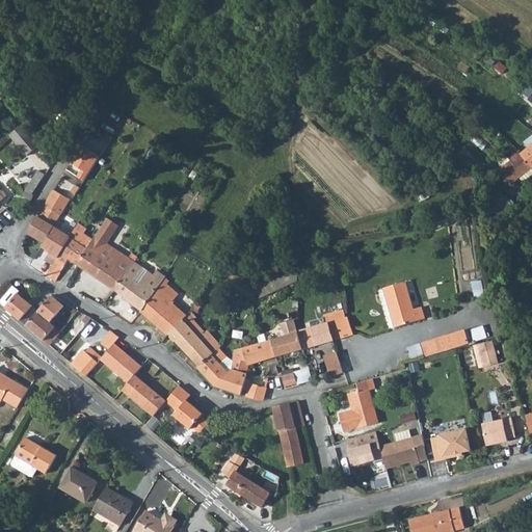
[(28,157),(42,147),(25,126),(12,135),(28,157)]
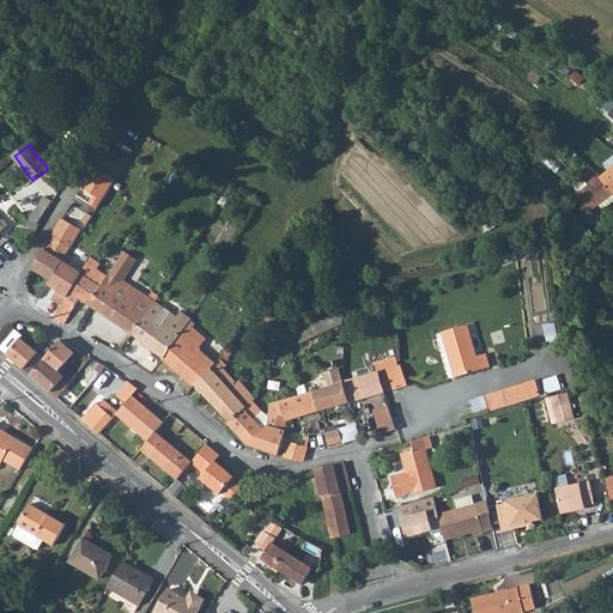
[(114,180),(93,167),(80,187),(92,195),(89,204),(96,208),(114,180)]
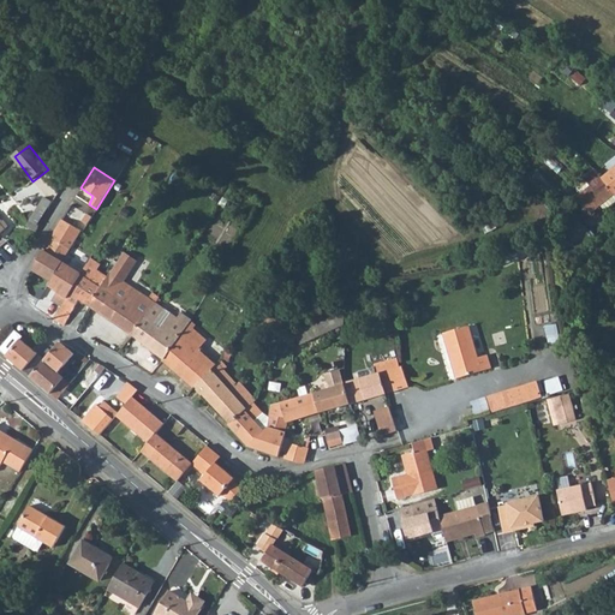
[(614,193),(614,167),(602,178),(614,192),(614,193)]
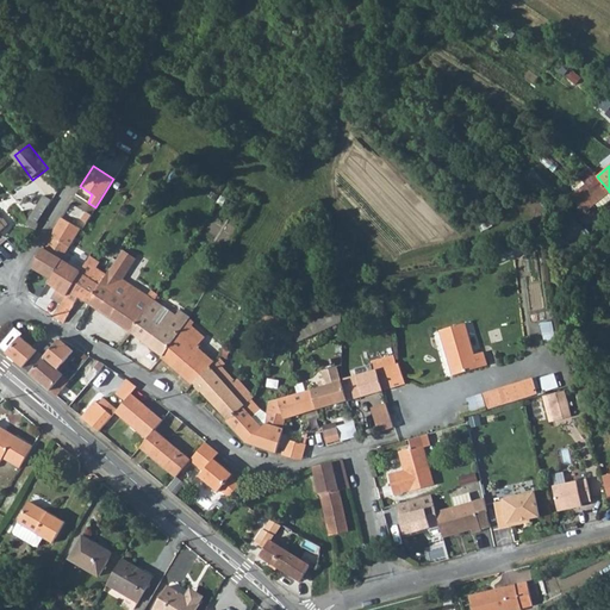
[(595,203),(609,191),(597,176),(589,168),(579,175),(585,186),(580,191),(592,205),(595,203)]
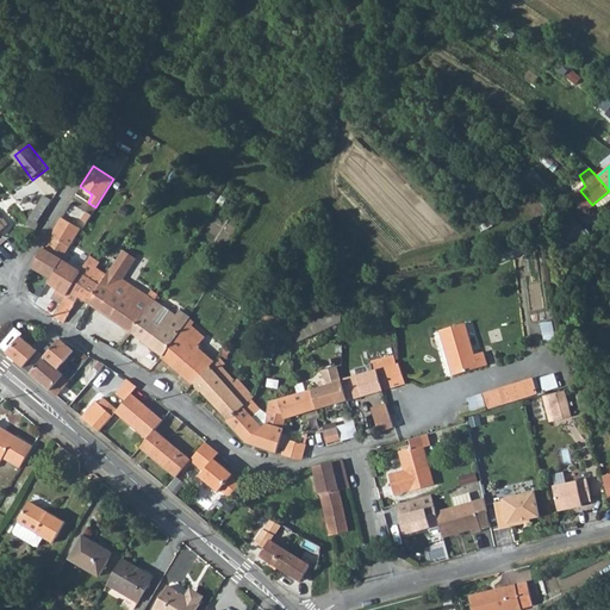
[(585,211),(592,205),(580,191),(574,195),(585,211)]
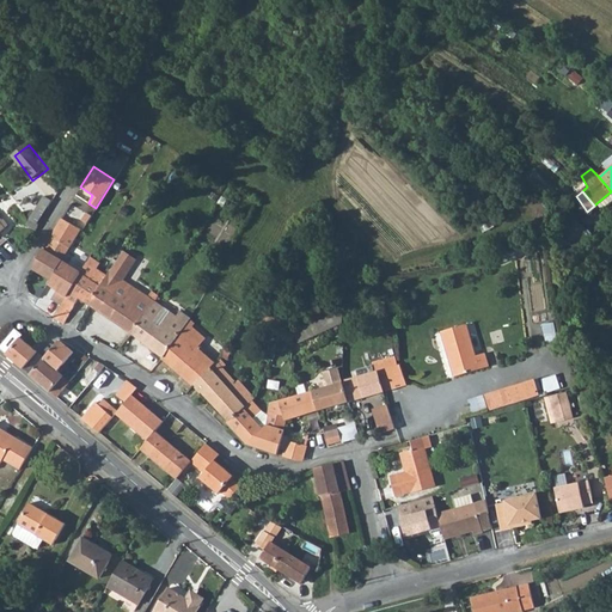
[(603,209),(611,201),(611,193),(611,191),(597,203),(603,209)]
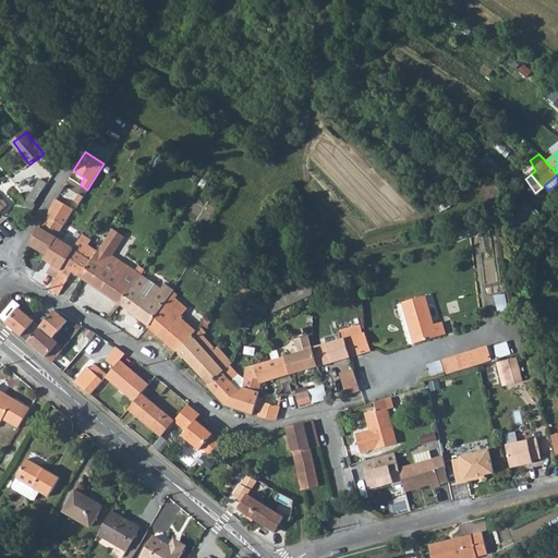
[(38,177),(27,202),(37,205),(47,180),(38,177)]
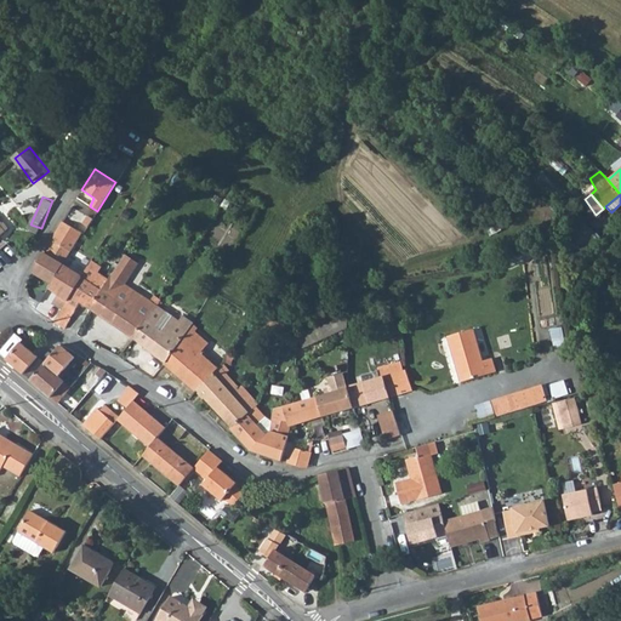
[(92,218),(86,216),(83,223),(87,227),(92,218)]
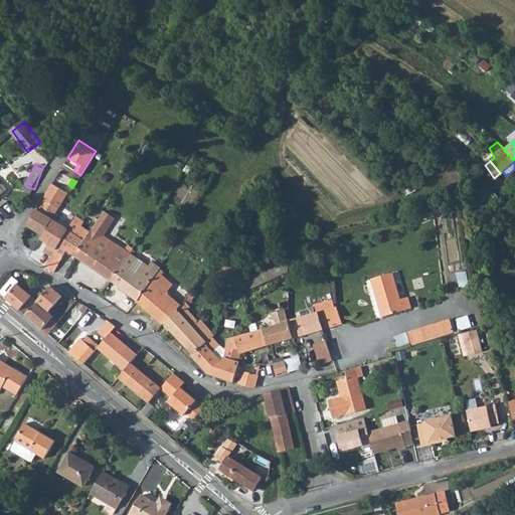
[(66,193),(51,184),(46,191),(44,199),(38,209),(43,213),(51,218),(66,193)]
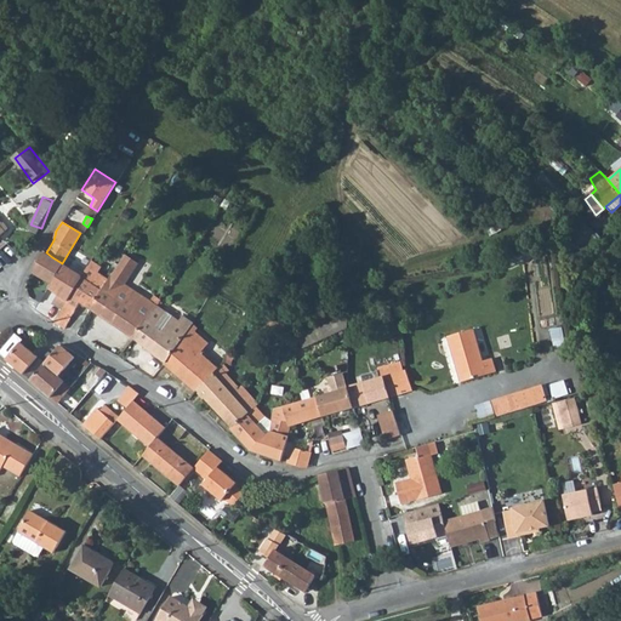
[(594,233),(587,224),(570,240),(577,249),(594,233)]
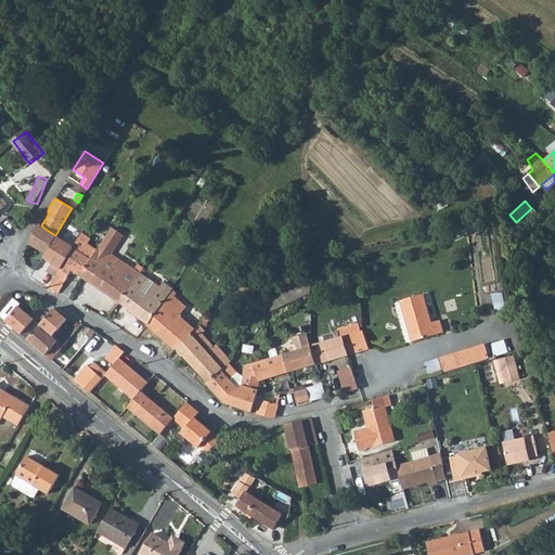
[(119,230),(127,231),(128,223),(120,222),(119,230)]
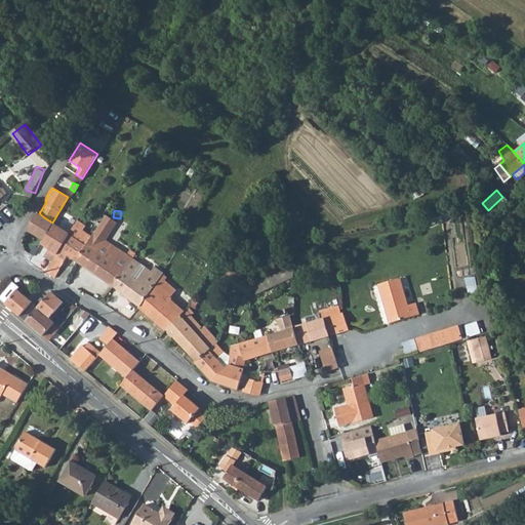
[(27,230),(43,239),(52,223),(45,218),(44,217),(39,213),(37,212),(27,230)]
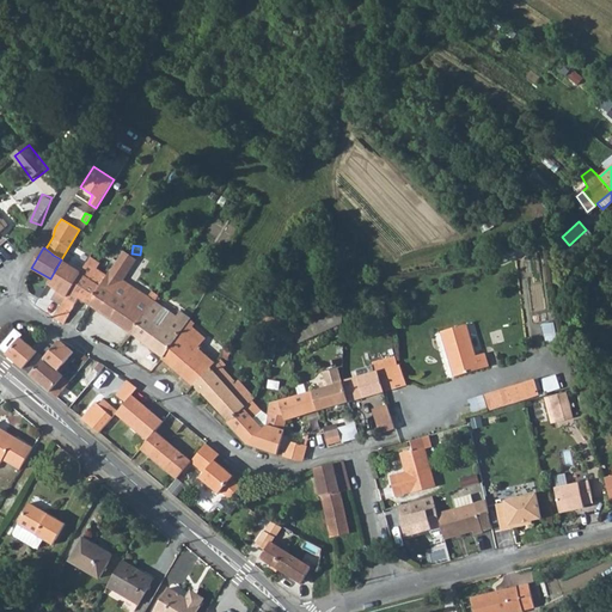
[(118,267),(121,262),(127,252),(122,249),(115,261),(104,279),(101,286),(89,304),(132,332),(153,300),(157,294),(151,291),(147,295),(117,275),(121,269),(118,267)]
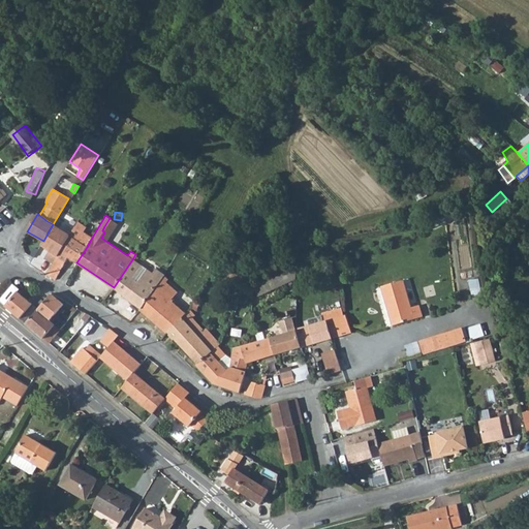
[(42,265),(41,271),(45,274),(55,279),(68,256),(76,262),(87,247),(69,236),(73,229),(68,226),(65,231),(53,224),(43,241),(40,245),(50,251),(41,263),(42,265)]
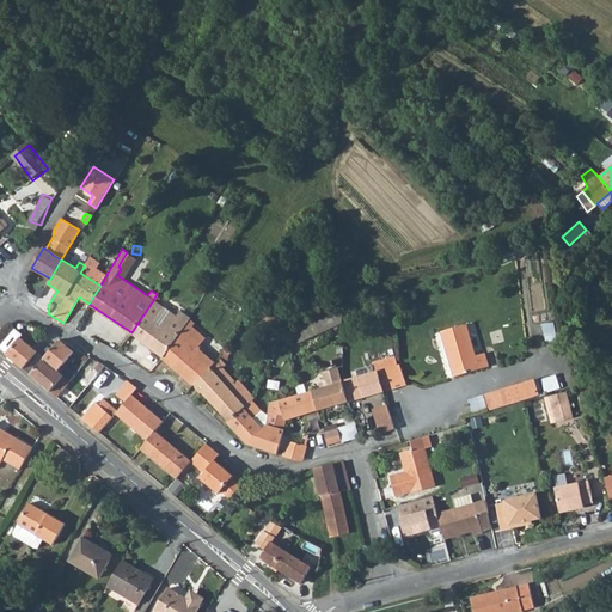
[(104,279),(85,265),(80,273),(101,286),(104,279)]
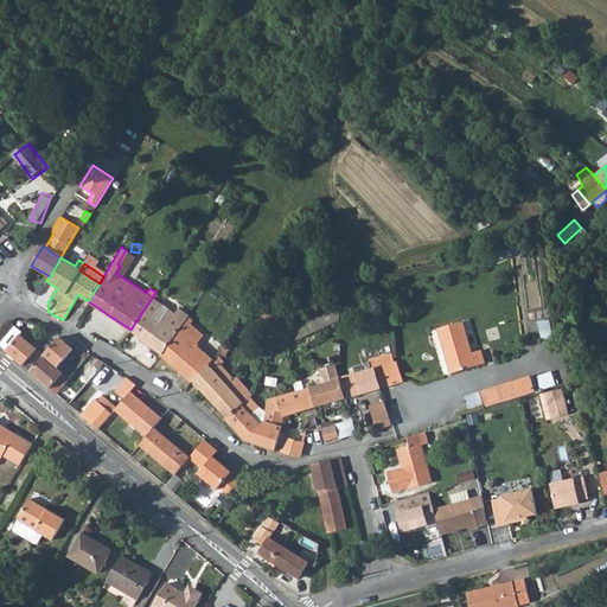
[(171,302),(157,292),(155,292),(152,298),(167,308),(171,302)]
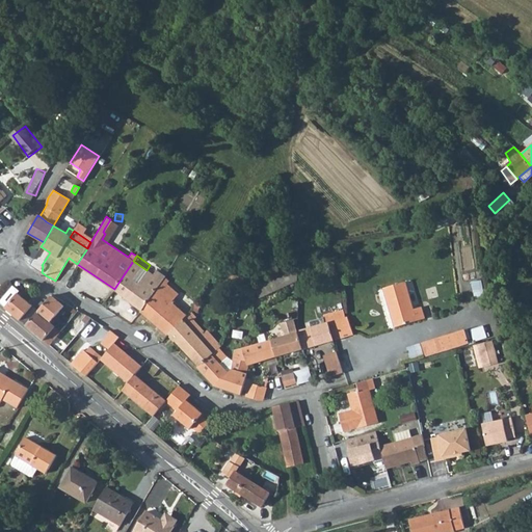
[(114,289),(142,310),(166,275),(150,265),(147,270),(133,261),(114,289)]
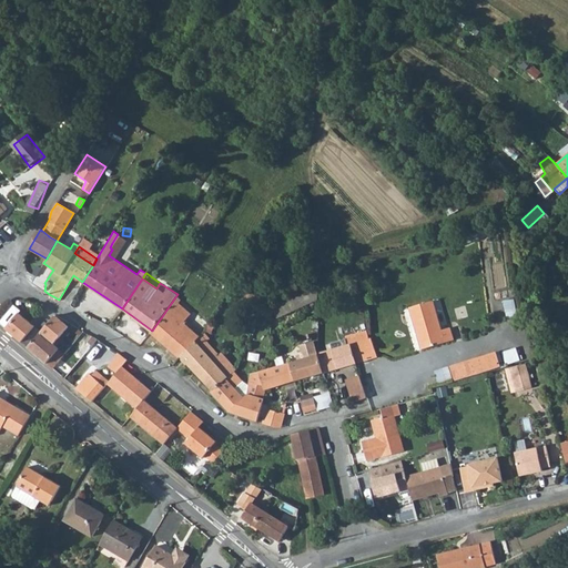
[(151,332),(180,356),(181,355),(200,336),(183,323),(189,315),(175,304),(181,298),(178,294),(152,331),(151,332)]
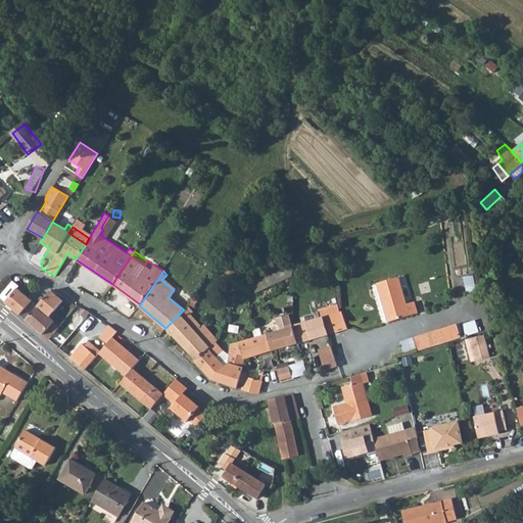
[(418,311),(415,298),(407,301),(398,275),(377,281),(388,319),(418,311)]
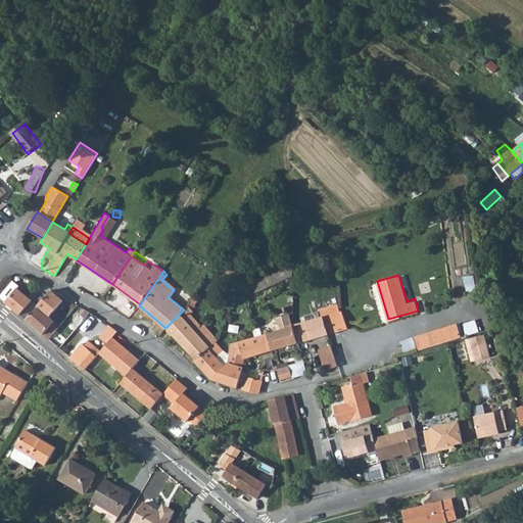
[(16,288),(5,302),(19,314),(29,302),(31,300),(16,288)]
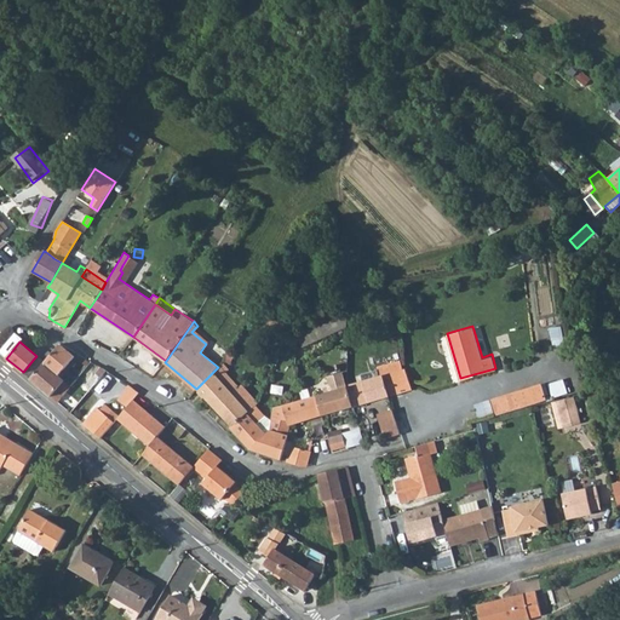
[(74,356),(61,344),(57,348),(33,374),(29,378),(58,402),(78,379),(64,367),(74,356)]
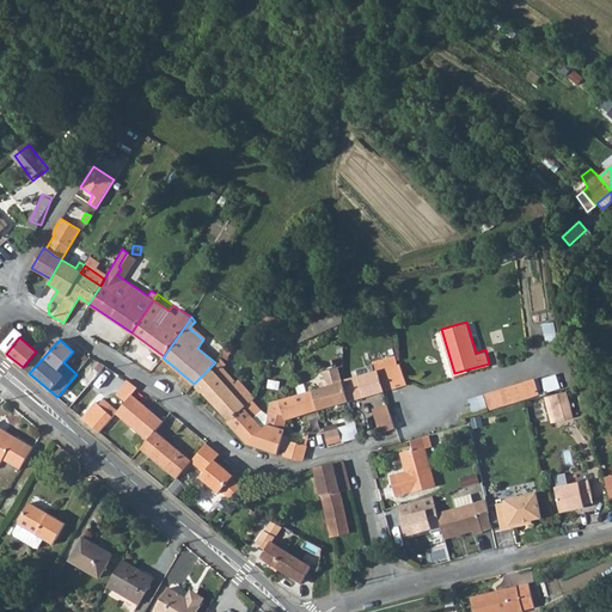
[(398,365),(395,356),(372,363),(373,365),(375,373),(380,372),(385,391),(407,384),(399,365),(398,365)]
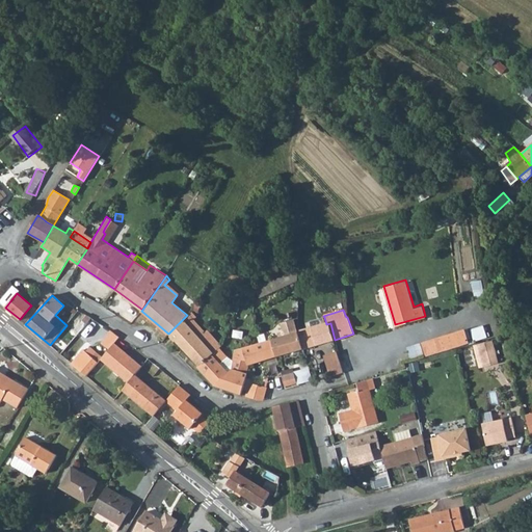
[(169,333),(198,365),(220,345),(207,329),(206,331),(188,313),(187,315),(169,333)]
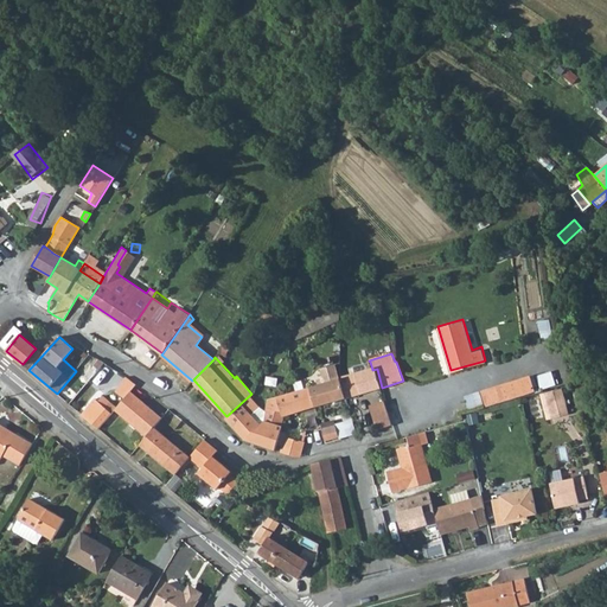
[(83,376),(88,381),(91,377),(98,369),(104,362),(100,359),(93,366),(91,365),(83,376)]
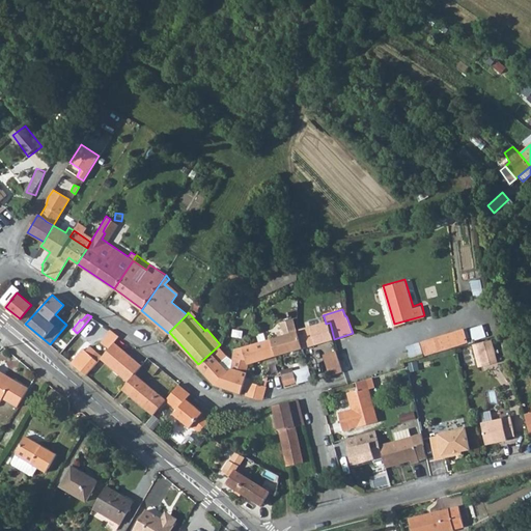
[(90,326),(95,319),(91,316),(86,323),(90,326)]
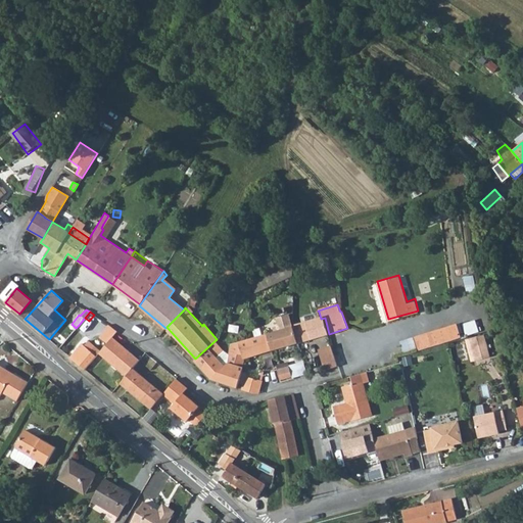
[(296,322),(293,323),(294,325),(299,342),(329,334),(325,318),(321,319),(319,312),(304,316),(306,322),(297,325),(296,322)]
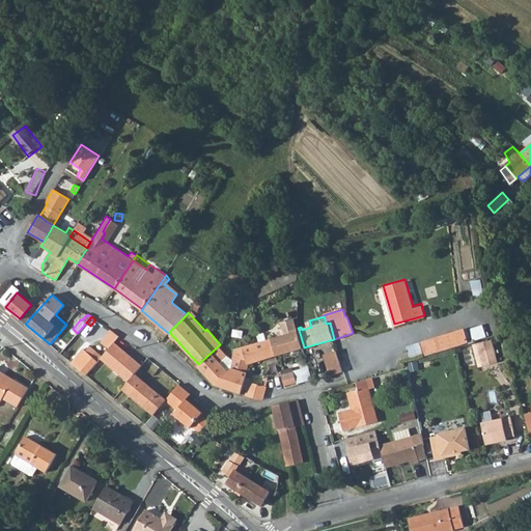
[(283,335),(270,339),(275,355),(289,351),(289,352),(304,347),(299,330),(297,331),(292,318),(279,323),(283,335)]
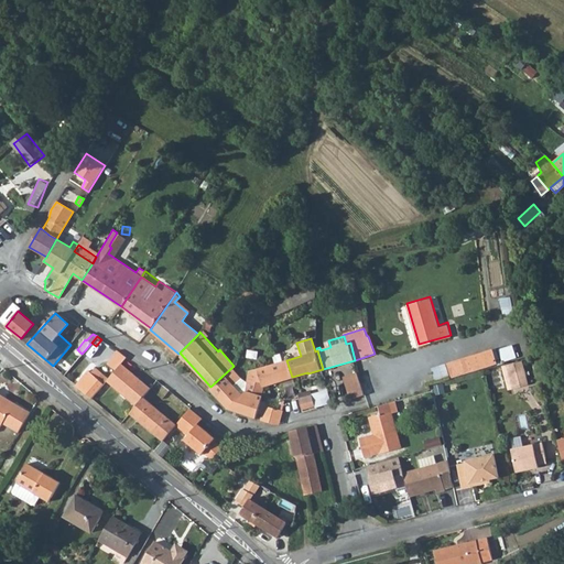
[(96,346),(91,343),(85,350),(90,355),(97,347),(96,346)]
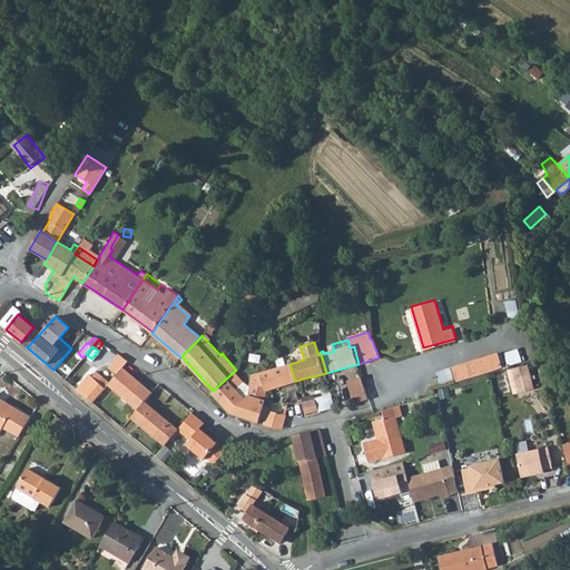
[(500,362),(497,349),(464,359),(469,373),(501,363),(500,362)]
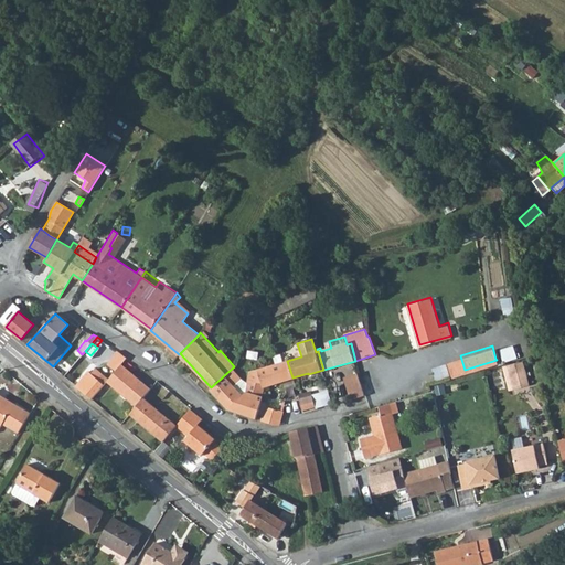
[(108,363),(116,370),(121,364),(127,358),(126,356),(118,351),(108,363)]
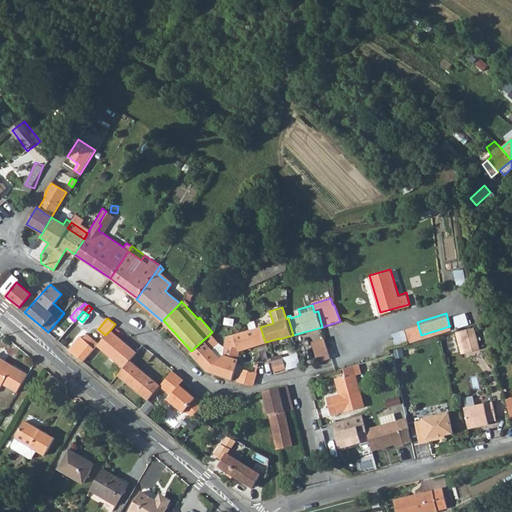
[(408,338),(421,335),(417,322),(404,326),(408,338)]
